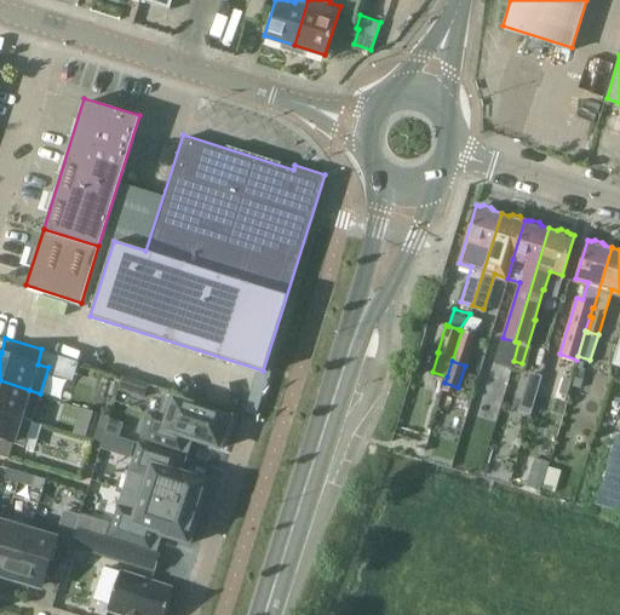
[(523,394),(535,397),(541,374),(529,371),(523,394)]
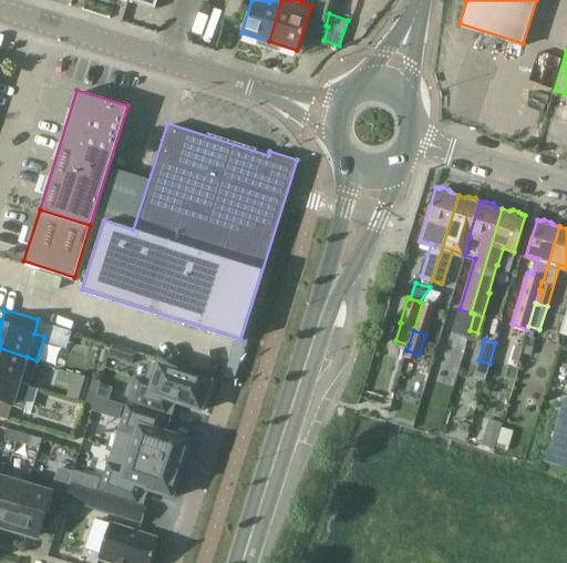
[(0,374),(20,380),(27,357),(0,348),(0,374)]
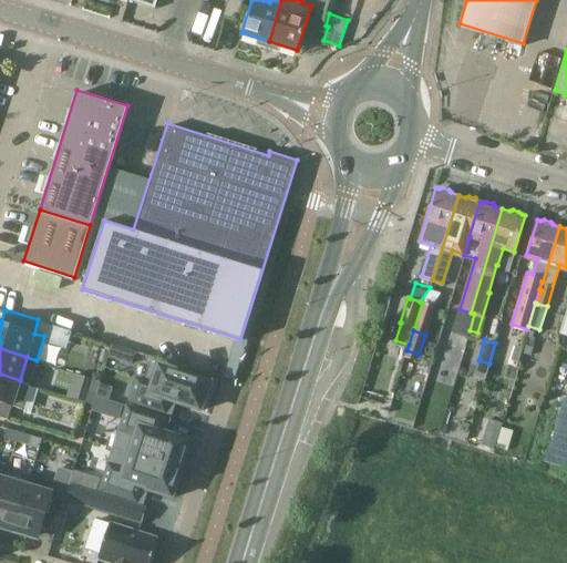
[(147,361),(142,379),(134,376),(126,399),(164,410),(167,397),(198,407),(207,379),(147,361)]
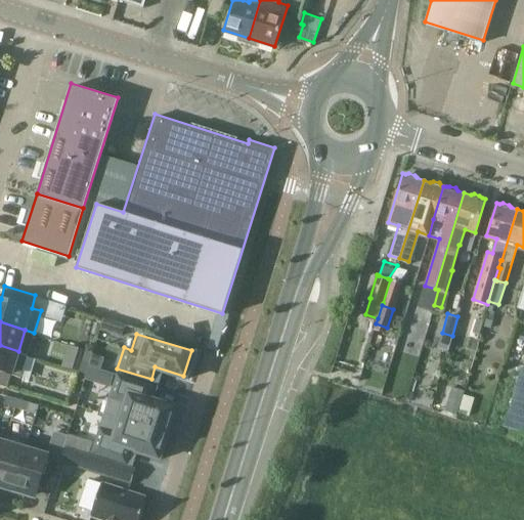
[(28,354),(18,351),(0,345),(0,383),(8,386),(12,373),(22,376),(28,354)]
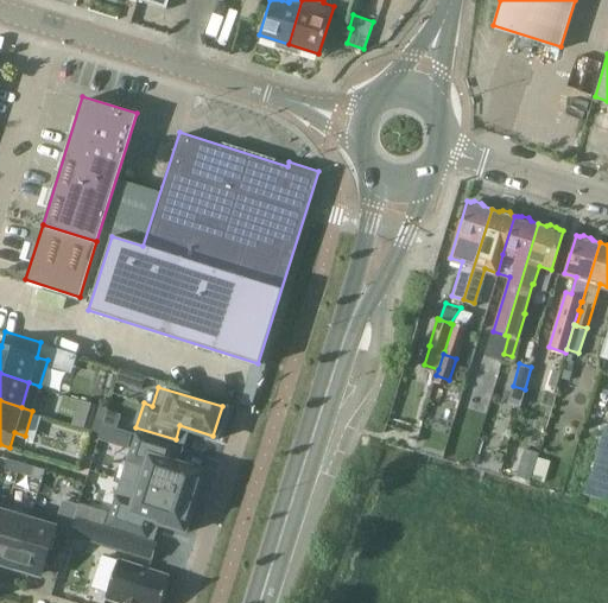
[(107,406),(97,402),(90,427),(100,431),(107,406)]
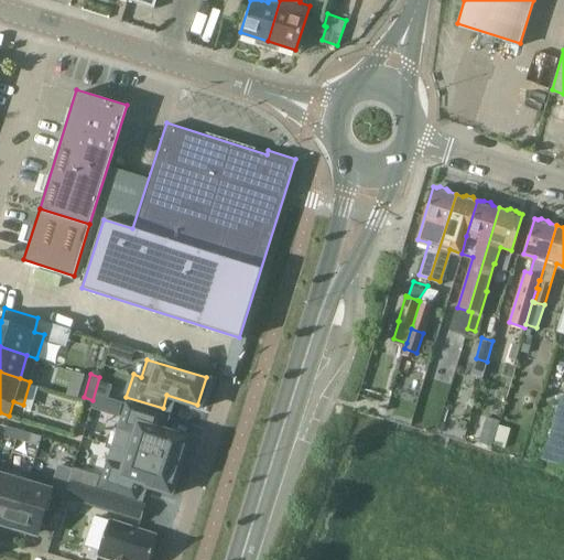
[(112,384),(99,379),(96,391),(109,395),(112,384)]
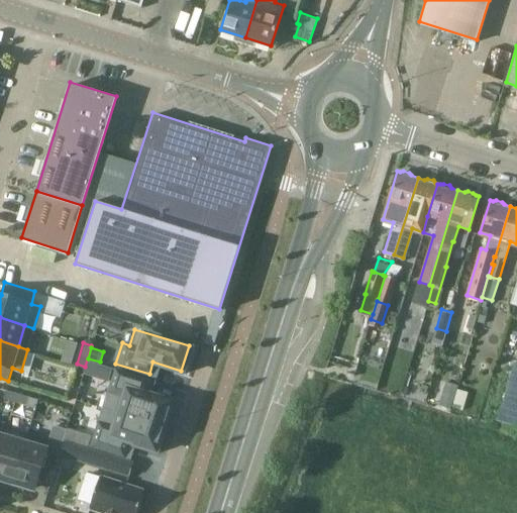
[(89,360),(86,369),(93,371),(96,362),(89,360)]
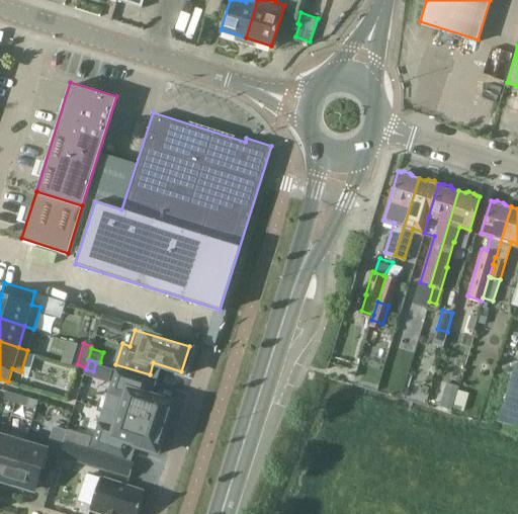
[(499,420),(517,426),(517,422),(517,362),(516,362),(499,420)]
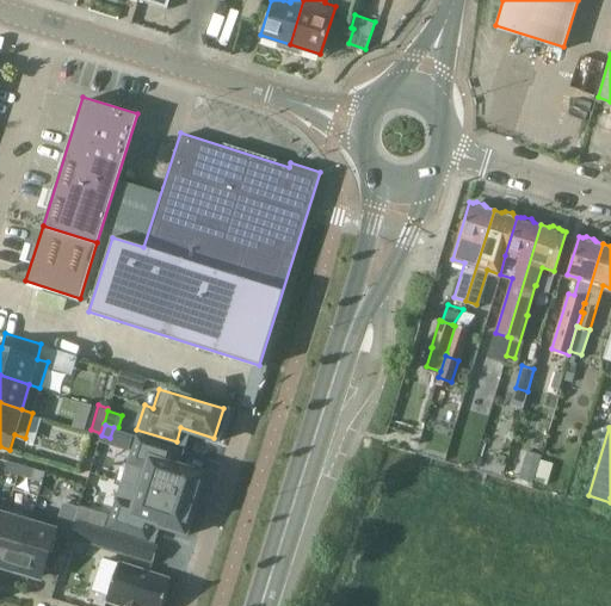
[(203,472),(177,465),(177,467),(170,464),(174,447),(135,436),(127,463),(136,467),(130,483),(195,502),(203,472)]
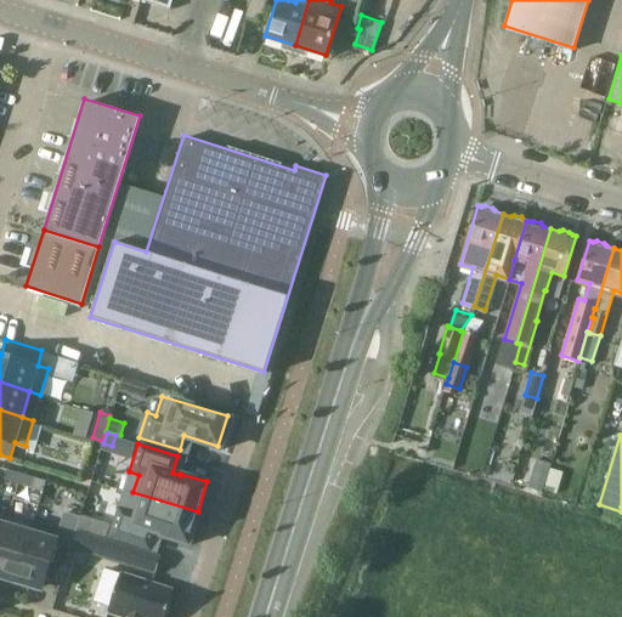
[(552,462),(537,458),(529,484),(543,488),(552,462)]
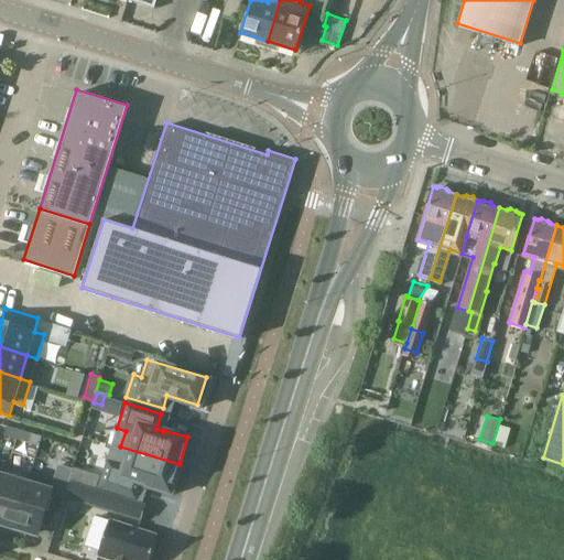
[(511,427),(499,423),(494,442),(506,445),(511,427)]
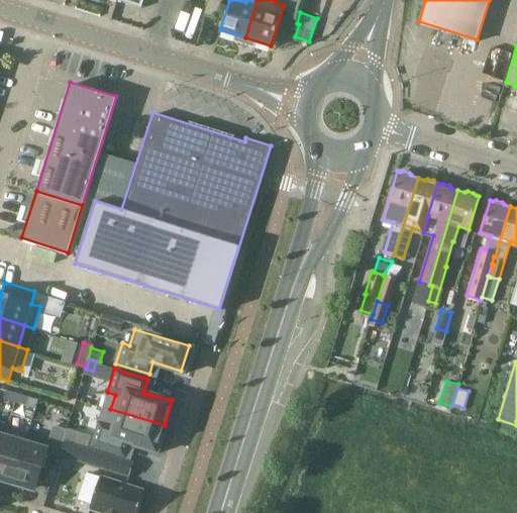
[(4,397),(16,400),(18,392),(7,389),(4,397)]
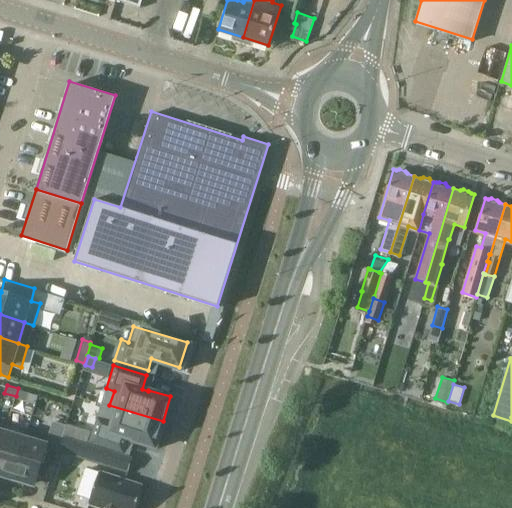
[(18,388),(16,396),(27,400),(29,391),(18,388)]
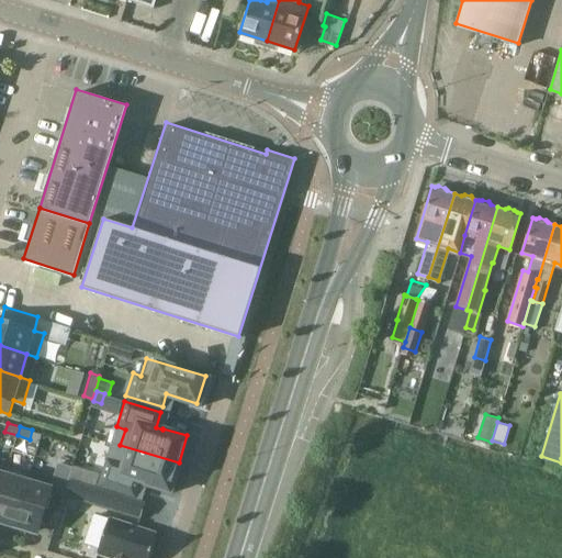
[(115,461),(107,458),(99,484),(135,495),(141,480),(147,481),(146,483),(170,490),(179,462),(120,445),(115,461)]
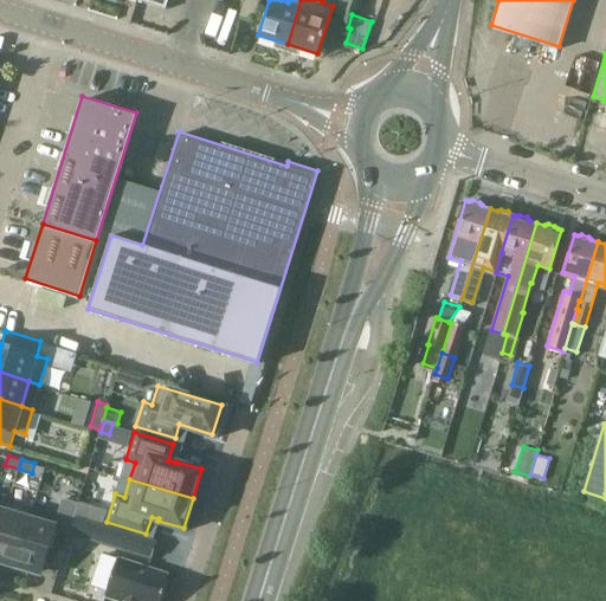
[(0,496),(0,530),(10,499),(0,496)]
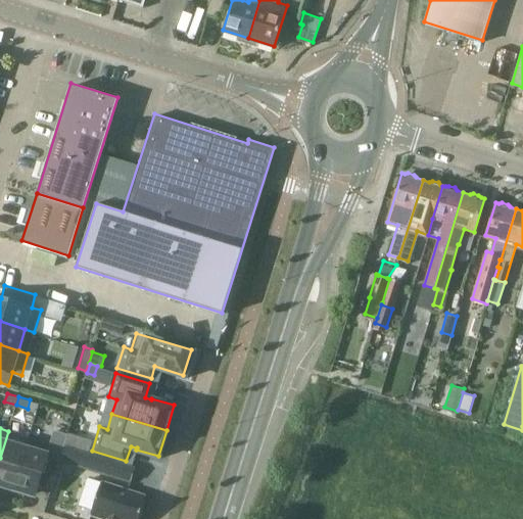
[(30,437),(8,431),(0,458),(0,483),(14,488),(27,446),(30,437)]
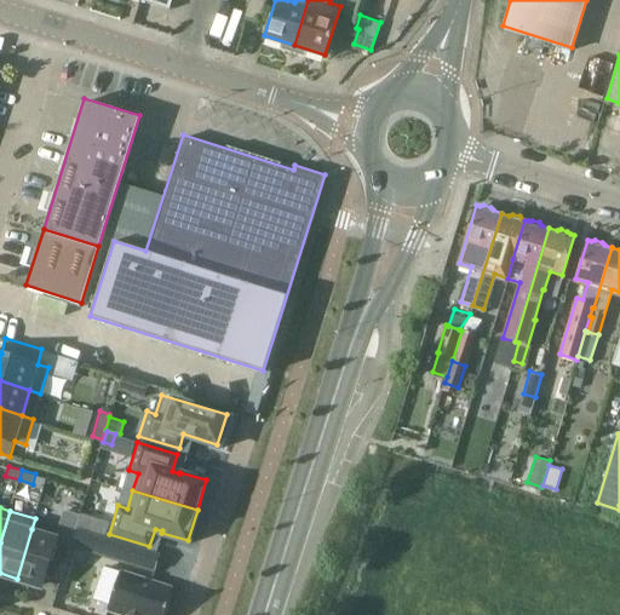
[(35,518),(32,529),(17,579),(42,587),(47,573),(62,578),(73,541),(58,538),(61,526),(35,518)]
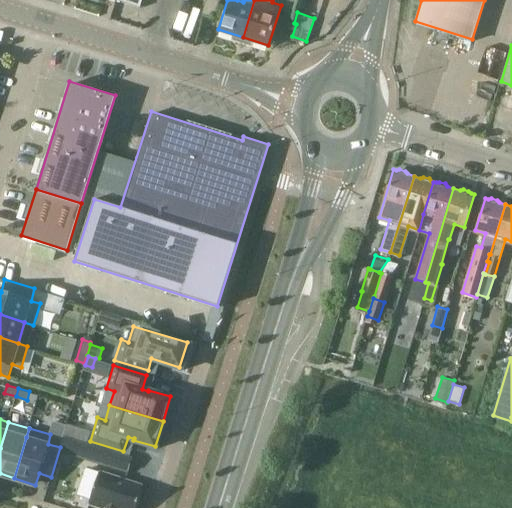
[(64,436),(60,448),(83,455),(87,443),(64,436)]
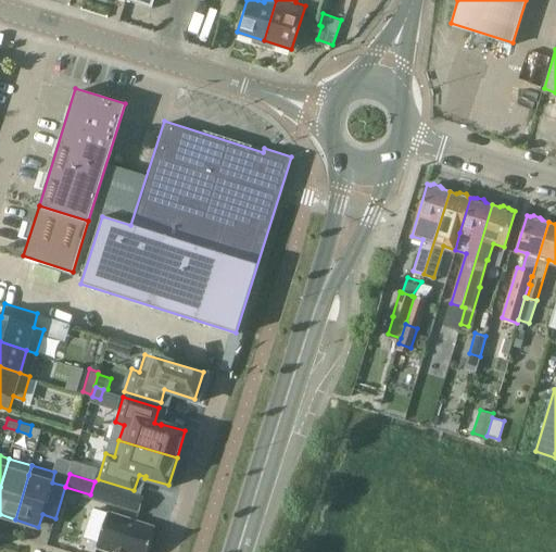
[(109,510),(108,510),(97,546),(114,551),(113,551),(115,551),(147,551),(155,525),(154,525),(109,511),(109,510)]
